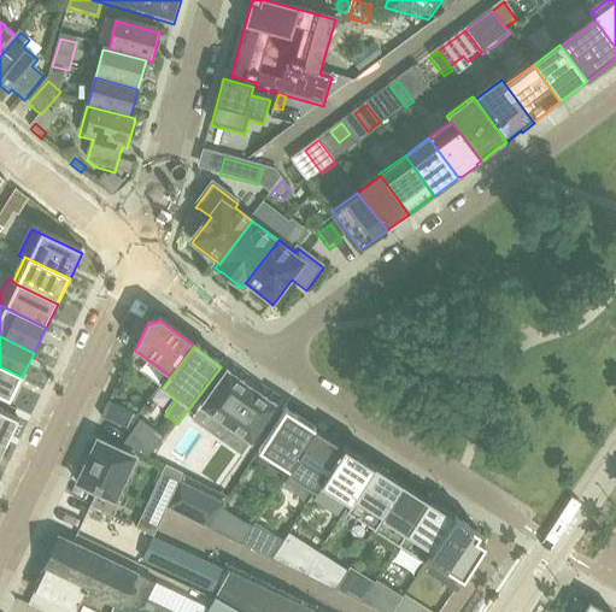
[(0,398),(10,402),(22,377),(0,366),(0,398)]
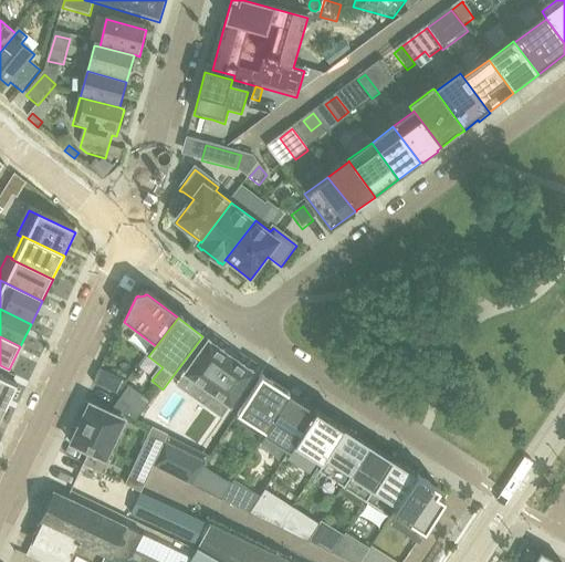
[(213,396),(205,408),(221,420),(252,377),(253,376),(252,374),(251,375),(236,364),(236,365),(225,357),(225,356),(209,345),(209,344),(208,343),(207,345),(185,376),(213,396)]
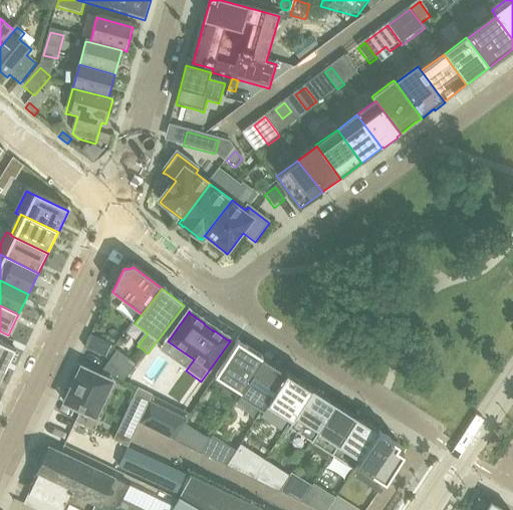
[(90,337),(84,350),(106,360),(115,348),(90,337)]
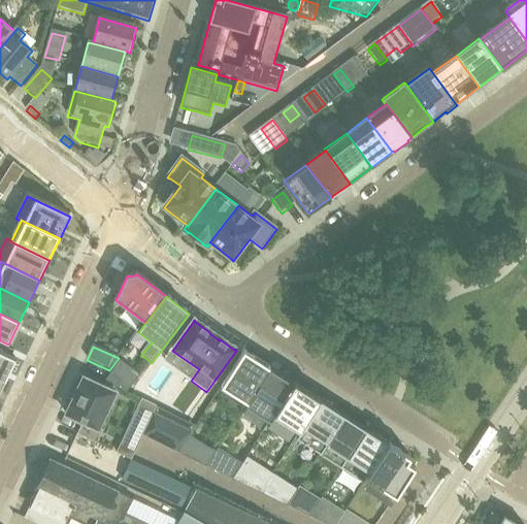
[(0,380),(5,383),(15,361),(0,353),(0,380)]
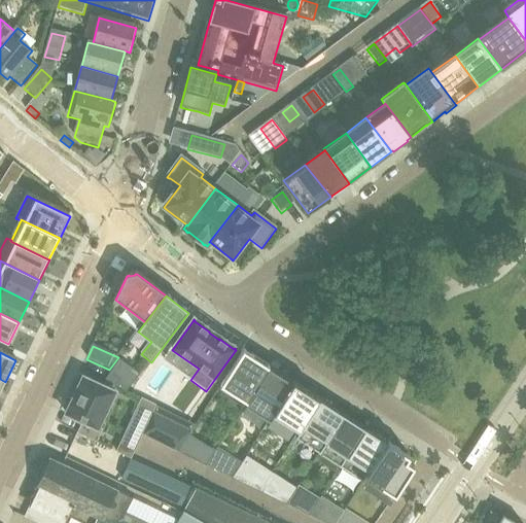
[(244,352),(221,387),(247,404),(270,369),(244,352)]
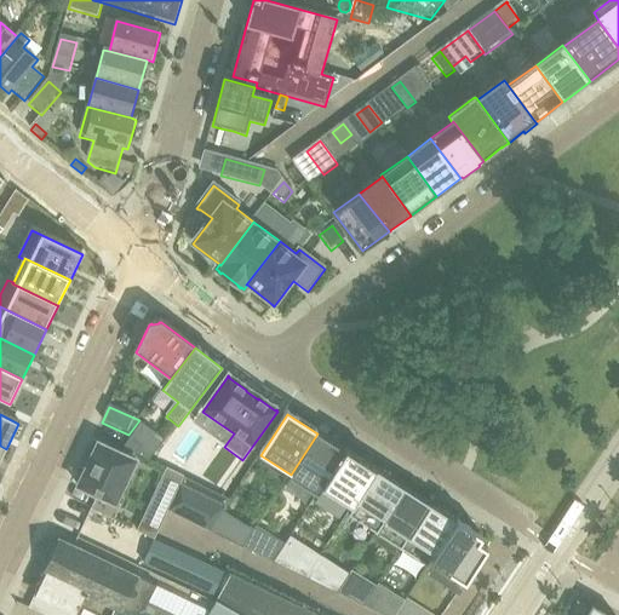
[(317,496),(320,494),(347,452),(317,434),(291,475),(288,478),(317,496)]
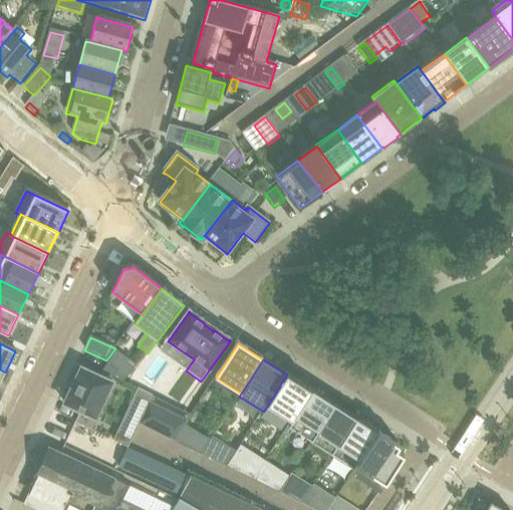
[(124,373),(109,363),(102,373),(118,381),(124,373)]
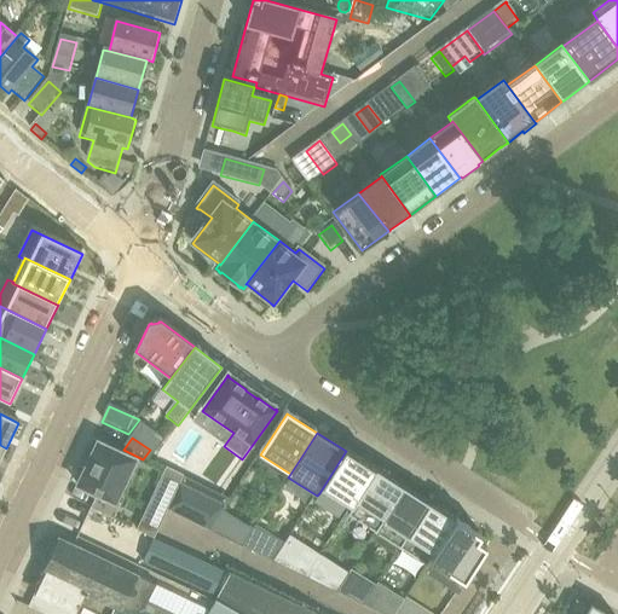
[(90,462),(86,470),(85,473),(79,486),(78,488),(79,488),(98,497),(91,510),(114,521),(121,507),(116,504),(136,462),(99,445),(98,444),(97,446),(98,446),(91,459),(90,462)]
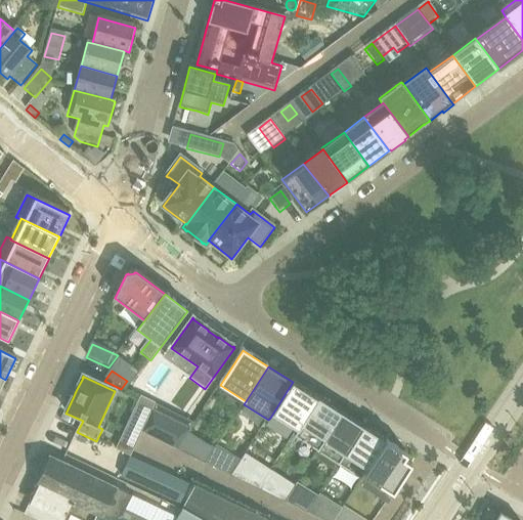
[(296,434),(318,398),(293,382),(270,418),(296,434)]
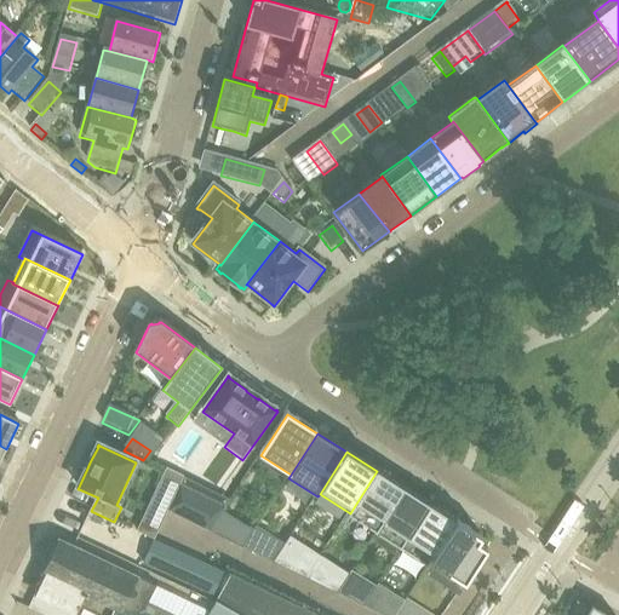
[(181,487),(184,480),(167,471),(154,498),(171,505),(181,487)]
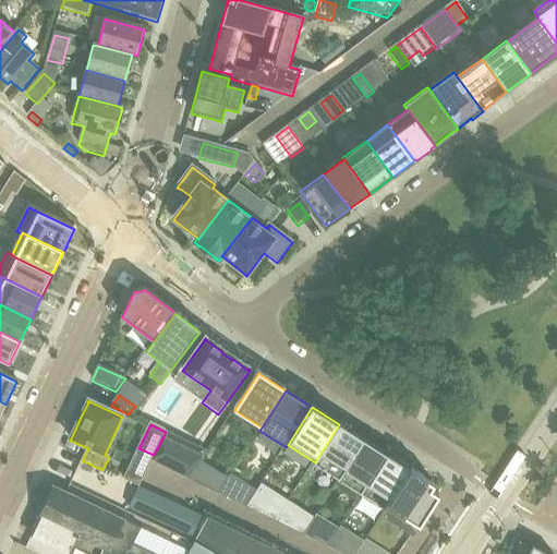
[(314,465),(339,481),(365,442),(339,424),(315,462),(314,465)]
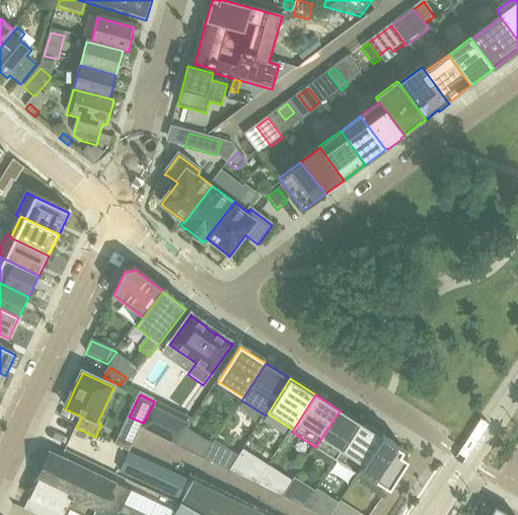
[(187,430),(188,429),(190,427),(151,408),(143,423),(140,430),(175,447),(187,430)]
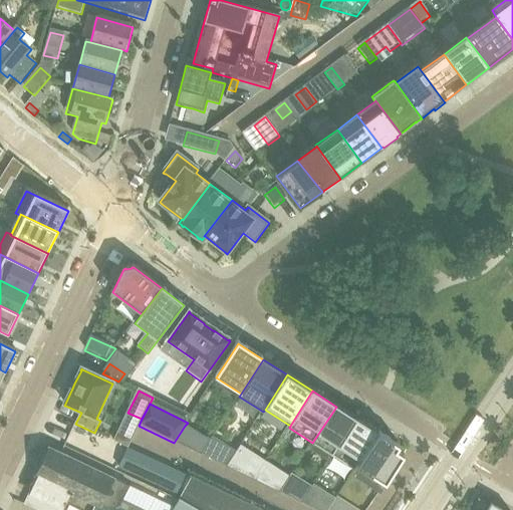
[(311,445),(332,458),(356,420),(336,407),(312,443),(311,445)]
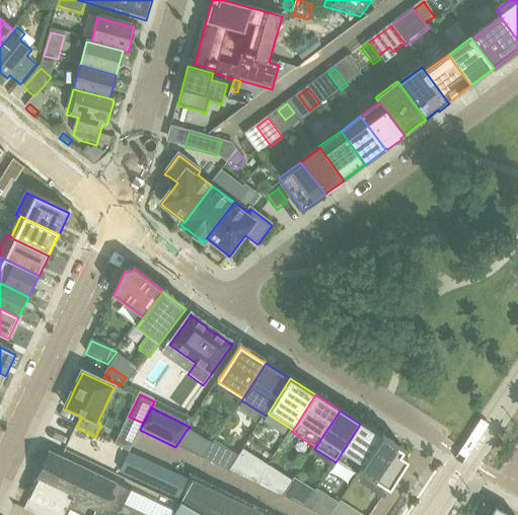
[(143,423),(129,417),(115,447),(129,453),(140,430),(143,423)]
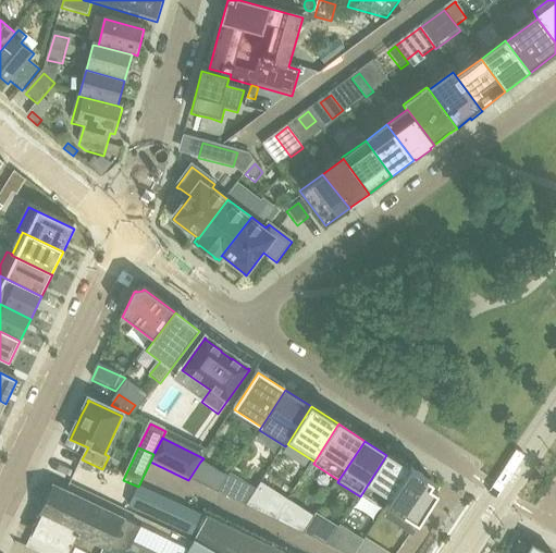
[(386,455),(360,496),(384,512),(387,506),(410,470),(386,455)]
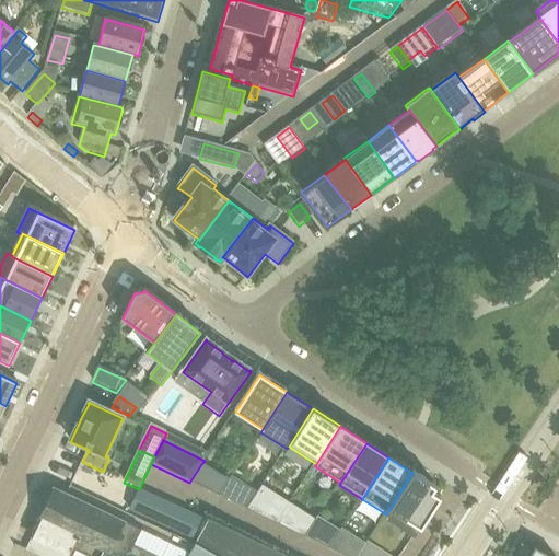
[(202,489),(213,472),(201,464),(189,483),(202,489)]
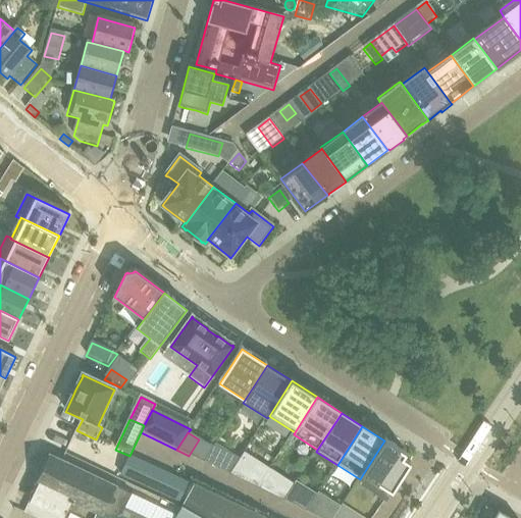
[(407,455),(384,441),(363,474),(393,494),(411,464),(403,459),(407,455)]
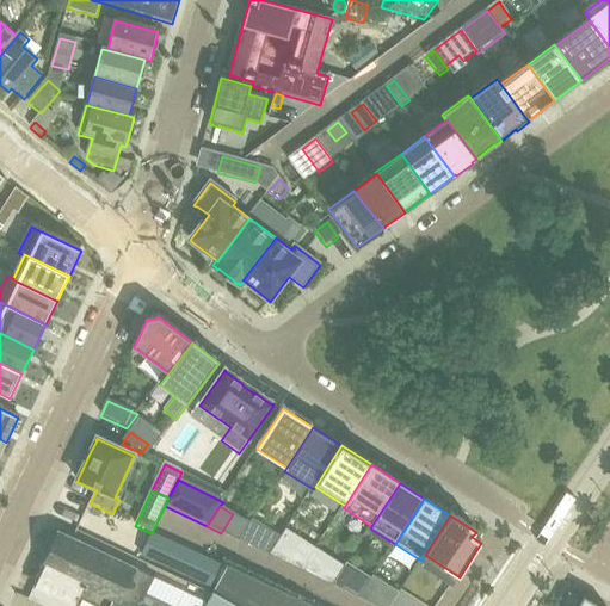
[(257,550),(270,556),(282,538),(270,531),(257,550)]
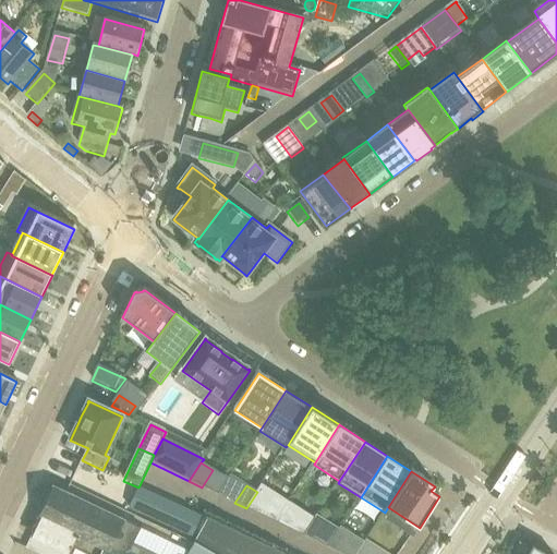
[(262,516),(276,494),(262,485),(257,492),(246,508),(262,516)]
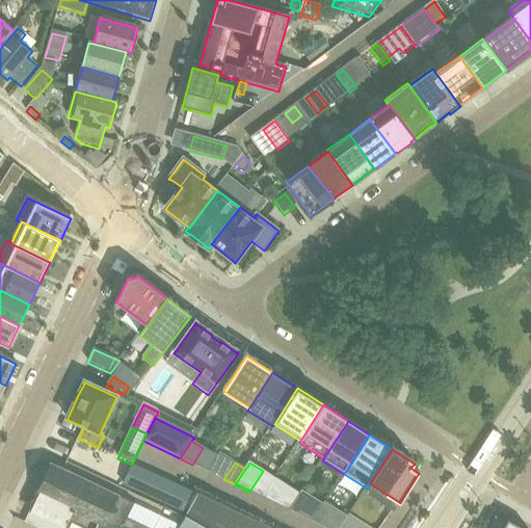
[(40,494),(31,511),(25,523),(34,527),(63,527),(69,519),(85,527),(141,527),(127,520),(135,504),(51,465),(37,493),(40,494)]
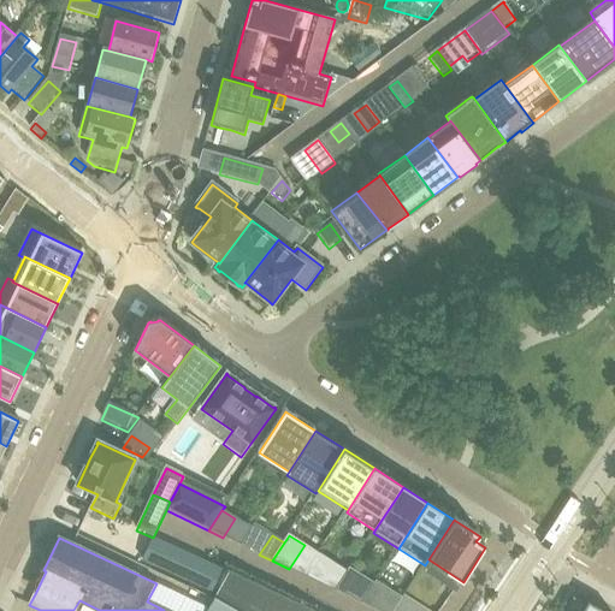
[(153,540),(142,562),(212,595),(223,573),(153,540)]
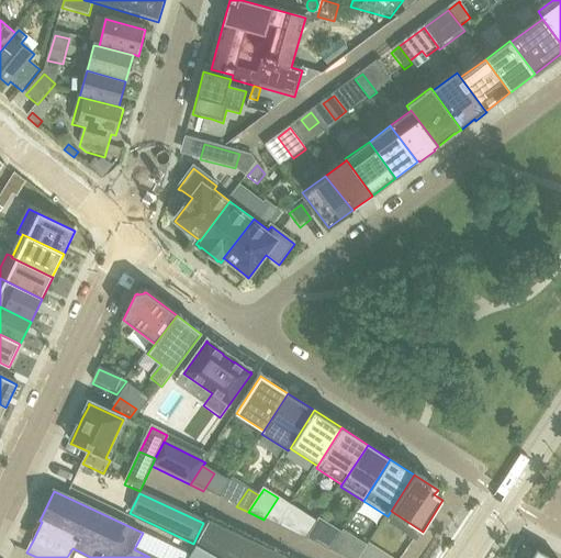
[(317,523),(306,516),(294,535),(306,540),(317,523)]
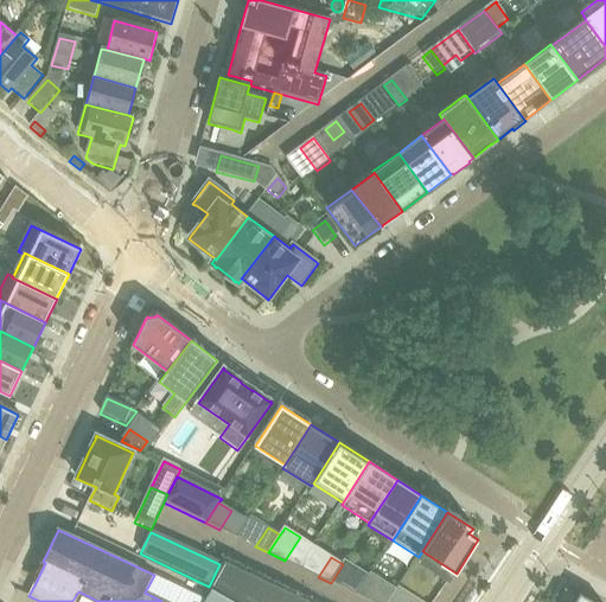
[(300,601),(227,565),(205,601),(300,601)]
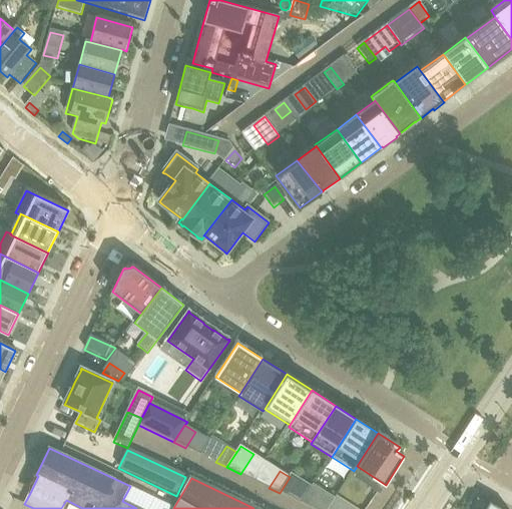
[(302,504),(309,494),(300,488),(292,500),(302,504)]
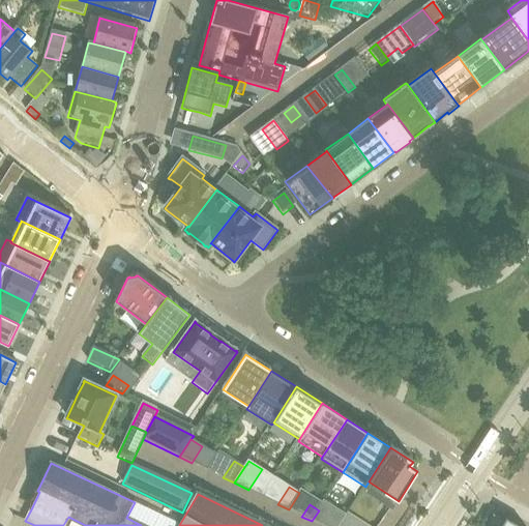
[(340,525),(343,522),(331,514),(324,525),(340,525)]
